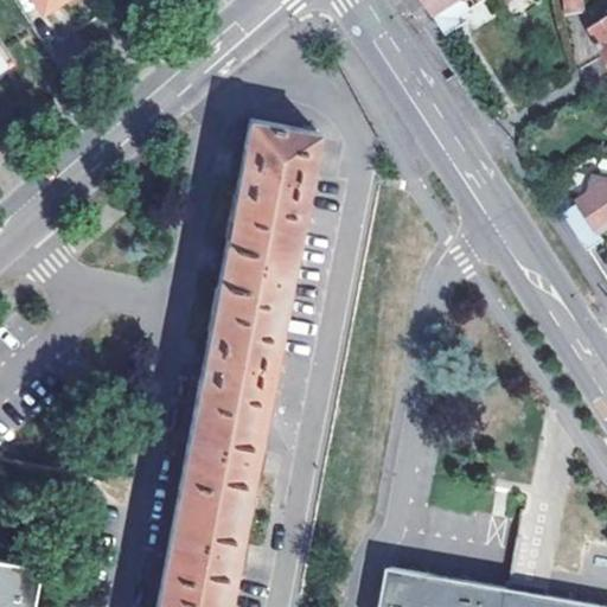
[(36,0),(43,10),(58,0),(36,0)]
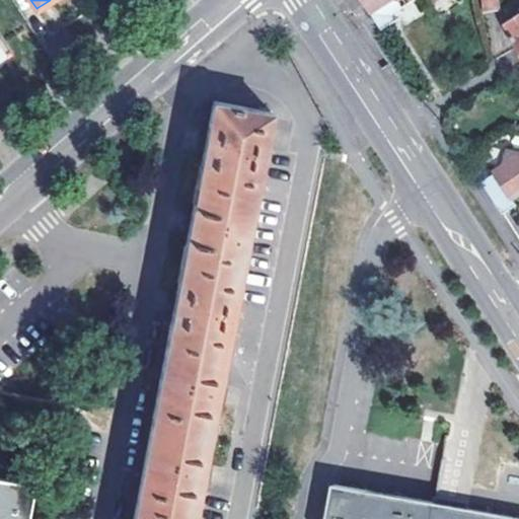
[(359,0),(375,24),(412,0),(359,0)]
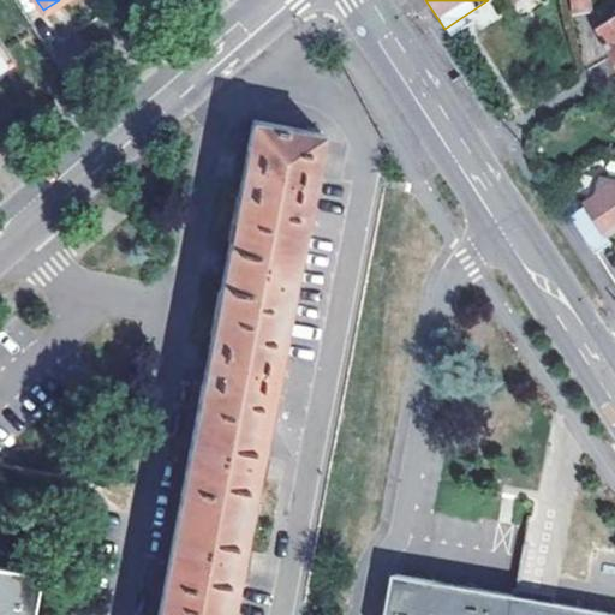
[(579,0),(583,21),(602,17),(598,0),(579,0)]
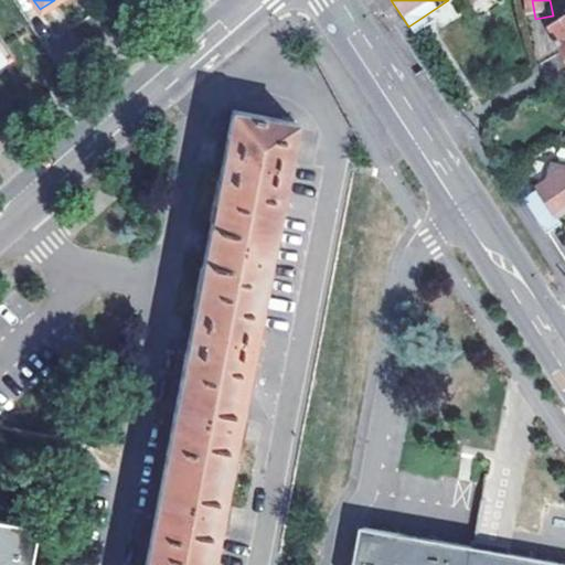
[(209,564),(217,521),(227,524),(230,515),(231,507),(221,505),(234,435),(244,437),(246,429),(248,419),(237,418),(294,124),(232,113),(224,150),(214,147),(212,157),(211,166),(222,166),(209,236),(198,233),(196,242),(194,251),(206,252),(192,323),(181,319),(180,326),(178,337),(190,338),(146,564),(209,564)]
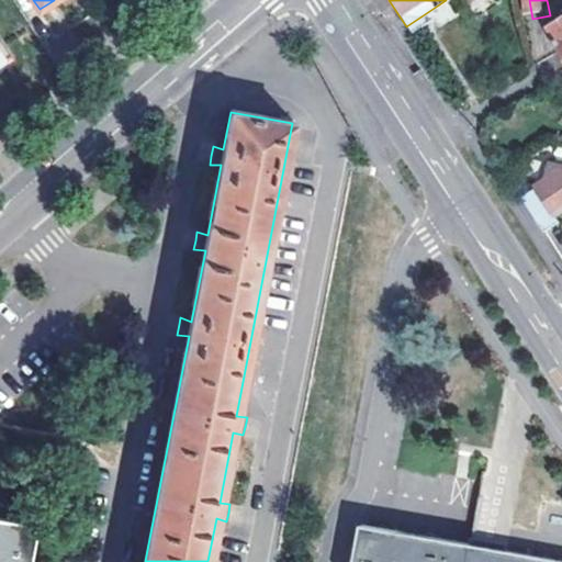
[(523,198),(544,233),(560,223),(557,217),(561,213),(561,164),(551,161),(548,178),(536,186),(538,188),(523,198)]
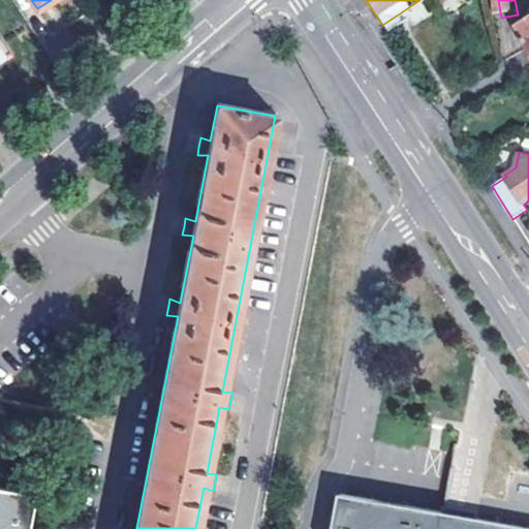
[(0,487),(0,528),(27,528),(34,493),(0,487)]
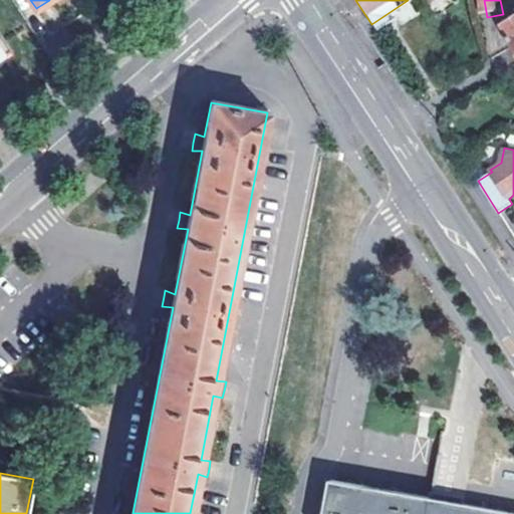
[(334,481),(327,513),(508,513),(456,504),(334,481)]
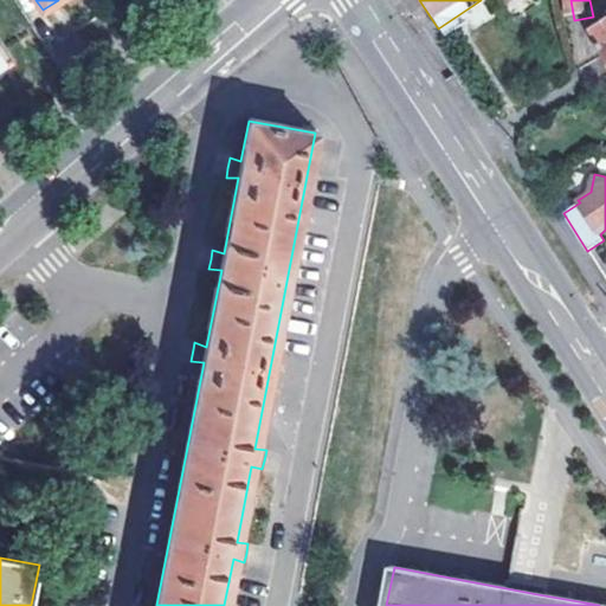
All buildings are outlined.
